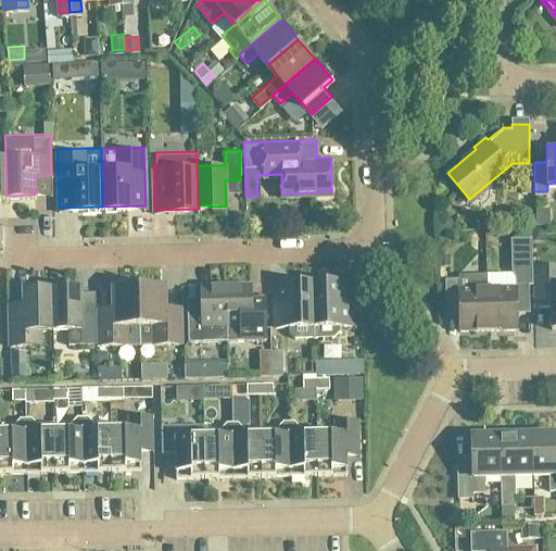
[(531,190),(531,172),(519,172),(520,190),(531,190)]
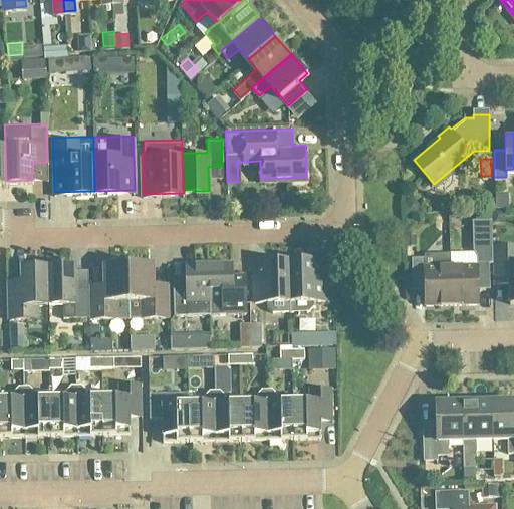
[(414,196),(406,196),(407,209),(419,209),(419,201),(414,196)]
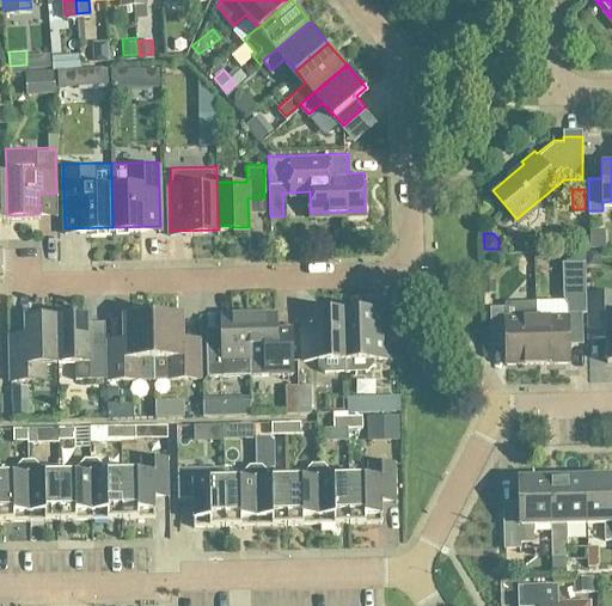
[(585,259),(563,259),(563,297),(567,301),(567,313),(537,313),(537,297),(536,297),(537,360),(569,359),(568,332),(582,332),(582,308),(586,308),(585,259)]
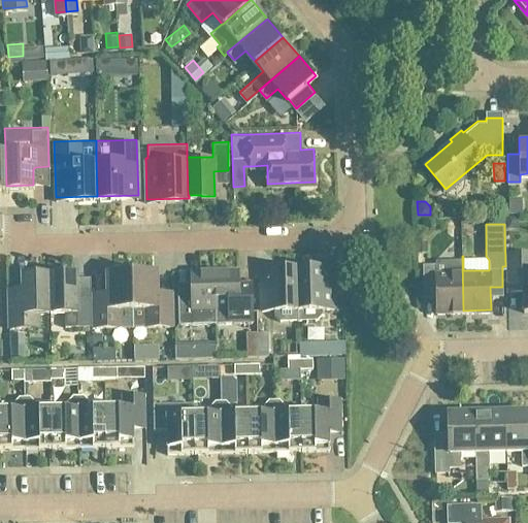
[(426,237),(417,237),(417,250),(427,250),(426,237)]
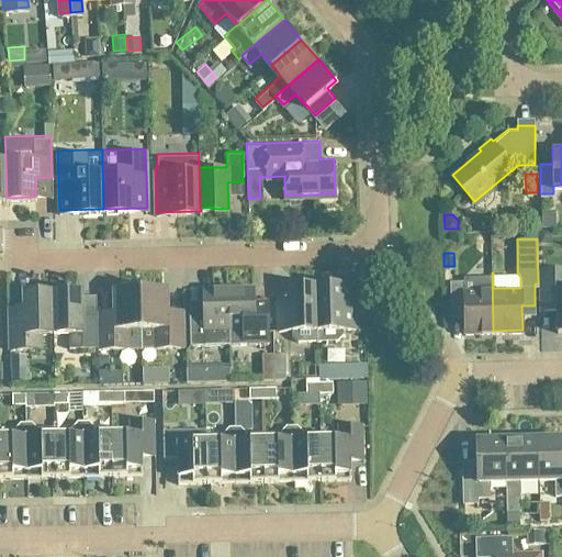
[(561,265),(539,266),(540,309),(557,308),(557,329),(561,329),(561,265)]
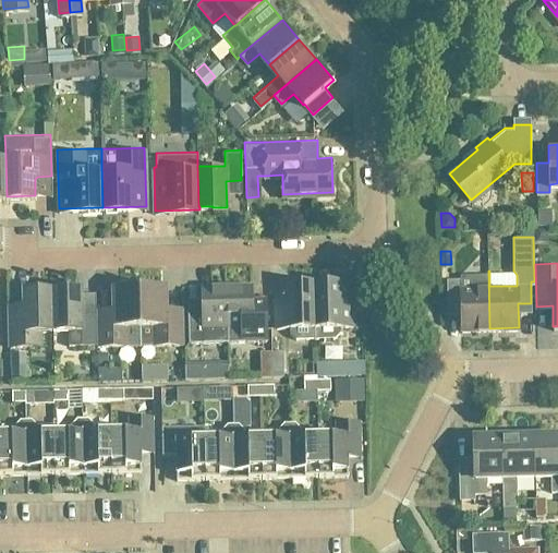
[(460,272),(460,276),(447,277),(447,304),(460,304),(461,328),(489,328),(488,271),(460,272)]
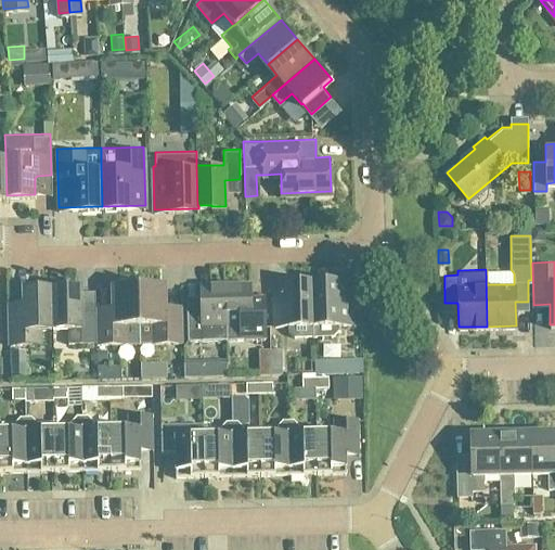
[(313,333),(312,278),(273,279),(275,323),(288,323),(288,329),(294,334),(313,333)]
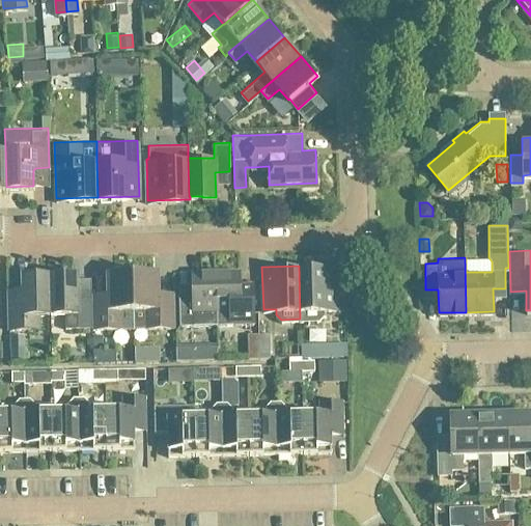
[(336,307),(335,266),(299,266),(300,319),(318,319),(324,313),(324,308),(336,307)]
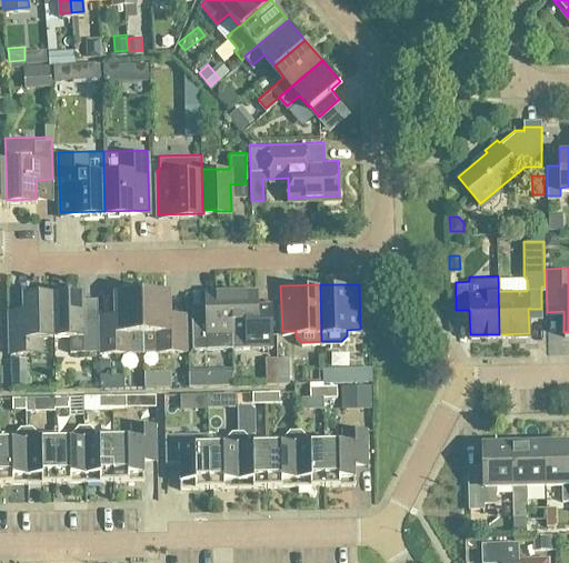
[(257,318),(257,287),(230,288),(232,330),(243,330),(243,333),(250,344),(272,344),(271,318),(257,318)]
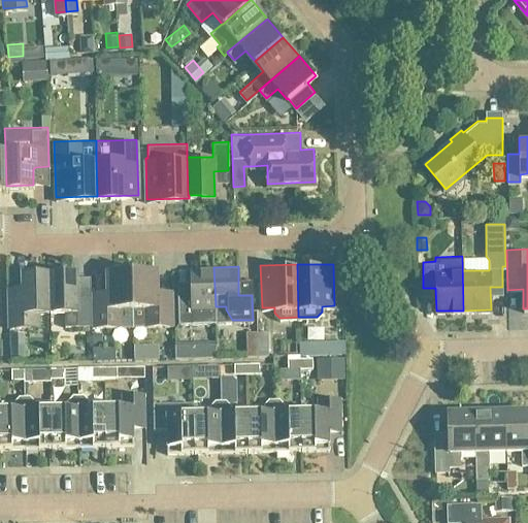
[(191,296),(177,296),(178,321),(216,320),(216,306),(213,267),(190,267),(191,296)]
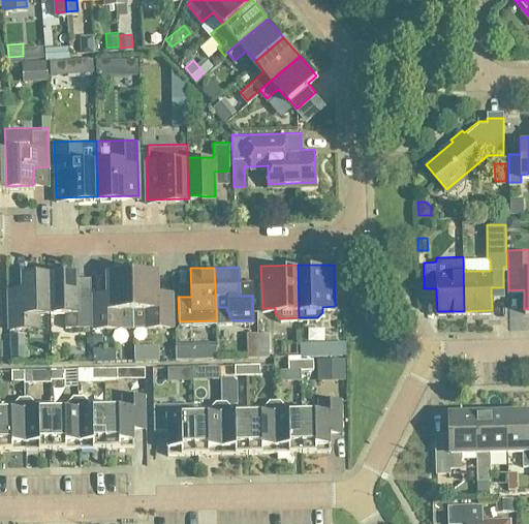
[(106,270),(107,290),(92,291),(93,326),(133,325),(131,269),(106,270)]
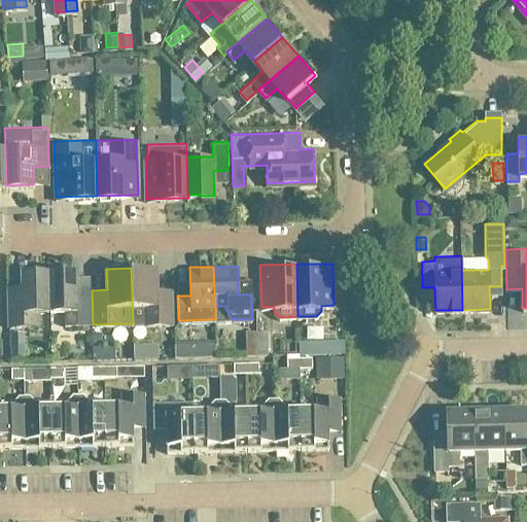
[(155,268),(131,268),(133,323),(173,322),(172,288),(156,288),(155,268)]
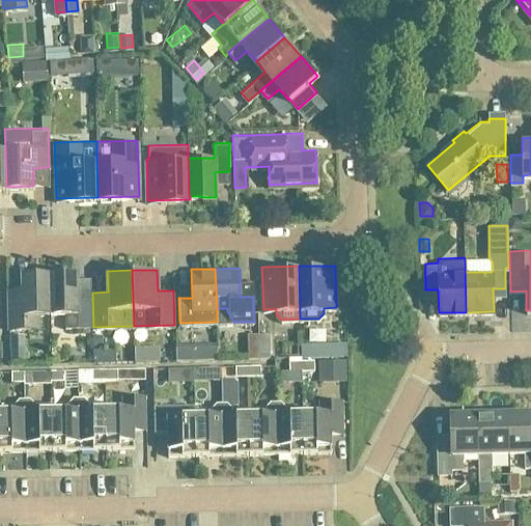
[(20,293),(8,293),(9,327),(38,326),(38,311),(50,311),(50,272),(23,273),(23,289),(20,293)]
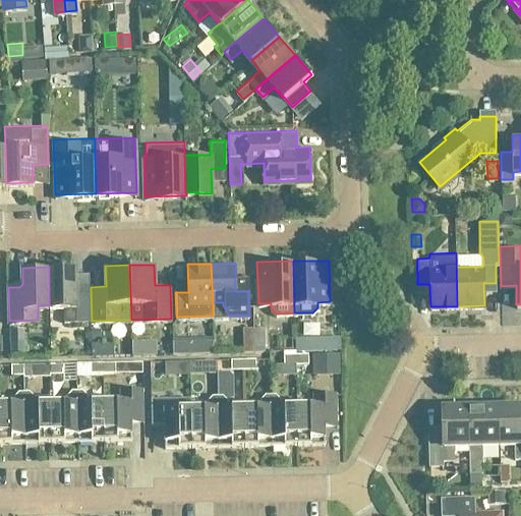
[(75,291),(74,267),(49,267),(49,305),(63,305),(64,320),(75,320),(91,319),(90,290),(75,291)]
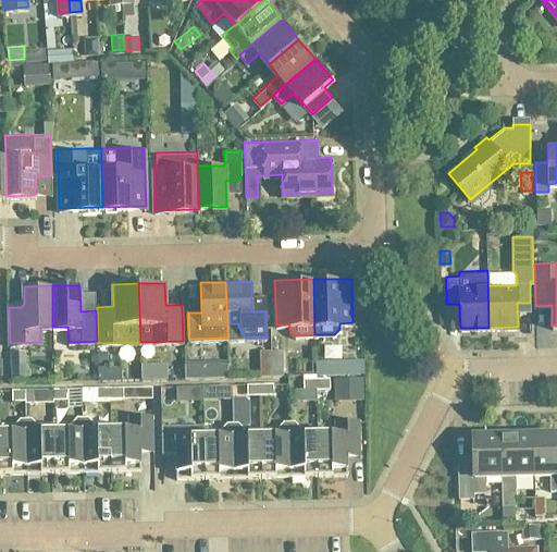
[(317,373),(364,372),(364,357),(316,358),(316,371),(317,371),(317,373)]
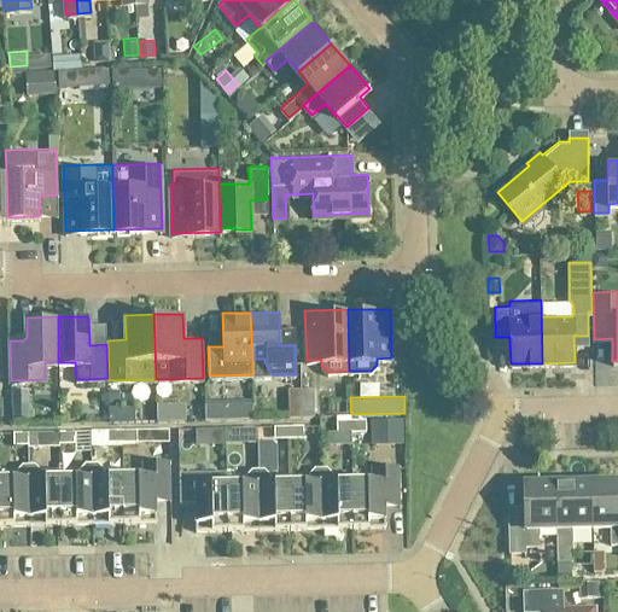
[(169,418),(169,400),(156,400),(157,418),(169,418)]
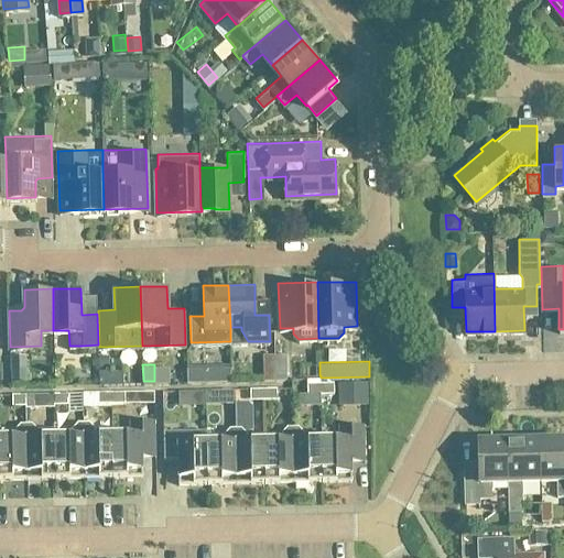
[(111,369),(98,369),(98,382),(111,382),(111,369)]
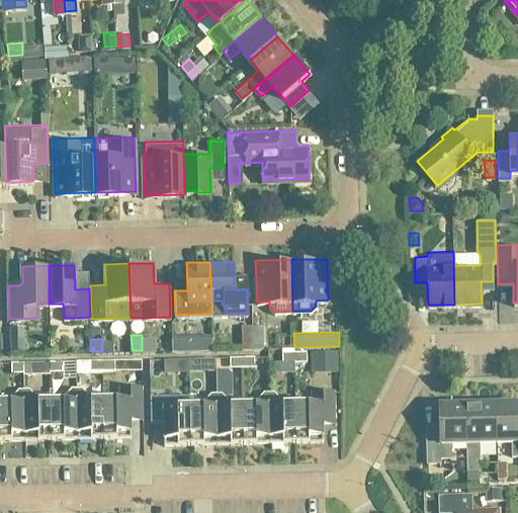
[(294,345),(293,345),(293,346),(281,346),(281,360),(294,360),(294,349),(294,347),(294,345)]
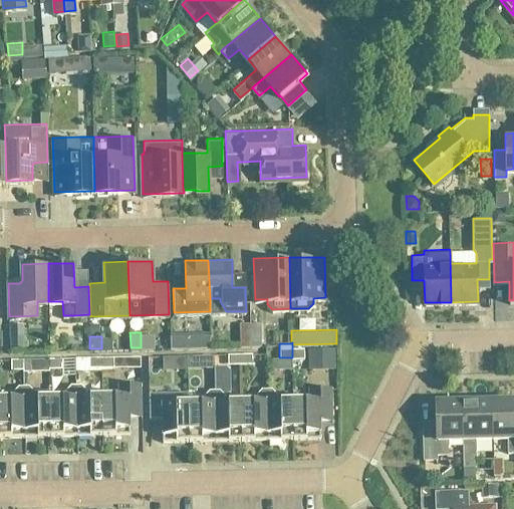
[(292,346),(292,357),(305,357),(304,346),(292,346)]
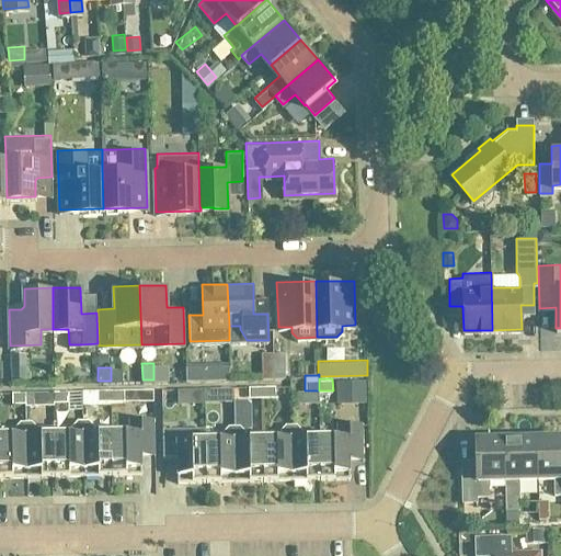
[(366,378),(335,378),(336,401),(366,400),(366,378)]
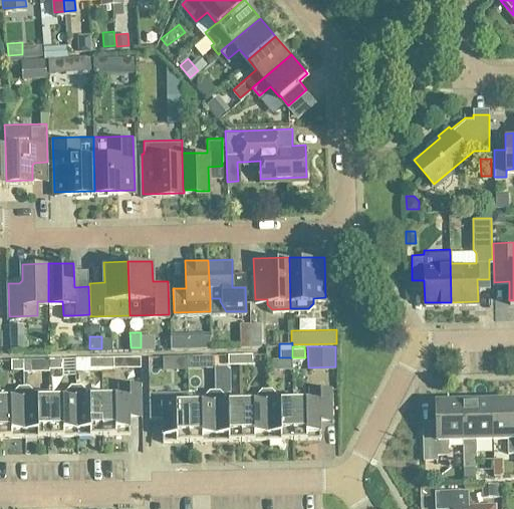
[(240,362),(240,351),(227,352),(228,362),(240,362)]
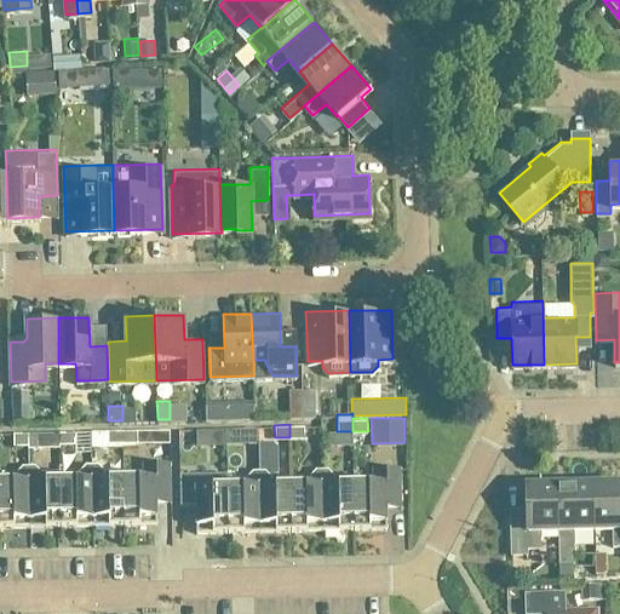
[(304,424),(290,424),(290,437),(305,437),(304,424)]
